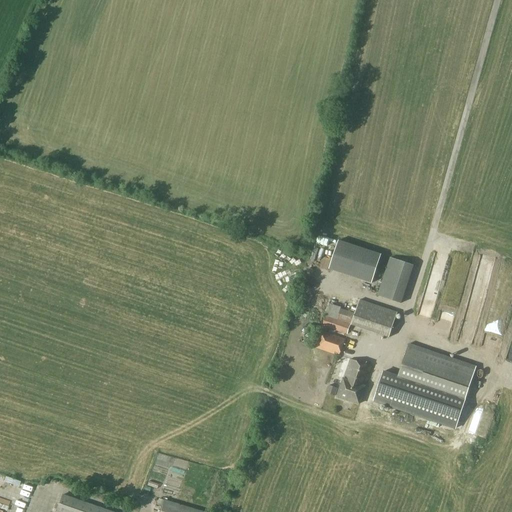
[(330,271),(372,284),(381,256),(339,242),(330,271)]
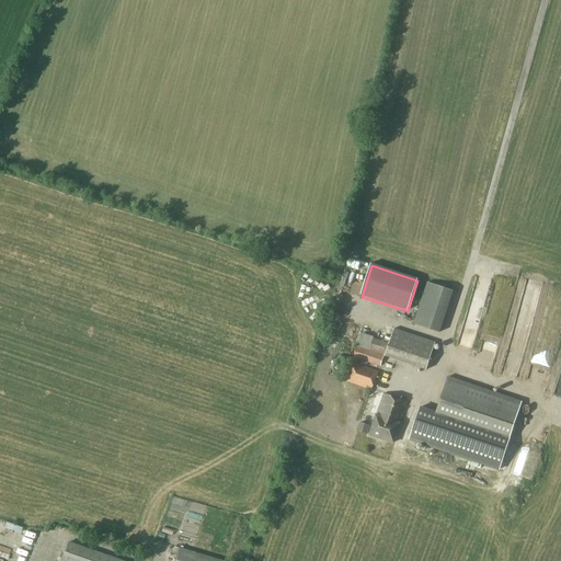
[(439,333),(454,290),(428,282),(415,324),(439,333)]
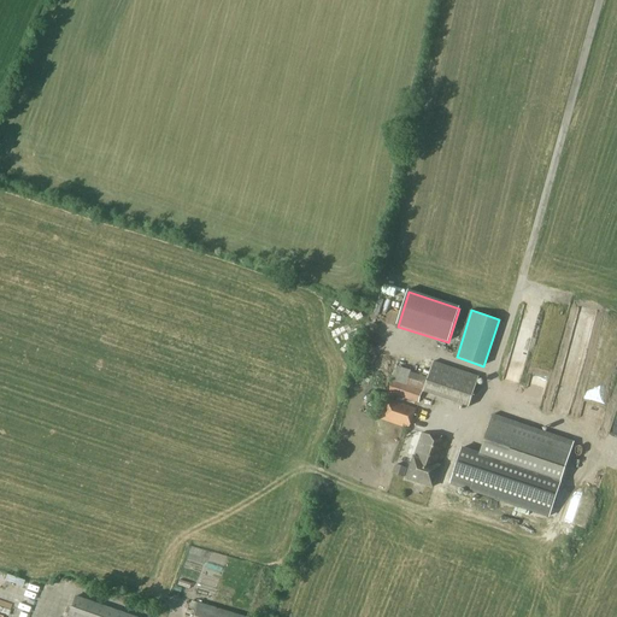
[(595,368),(611,371),(613,363),(599,358),(595,368)]
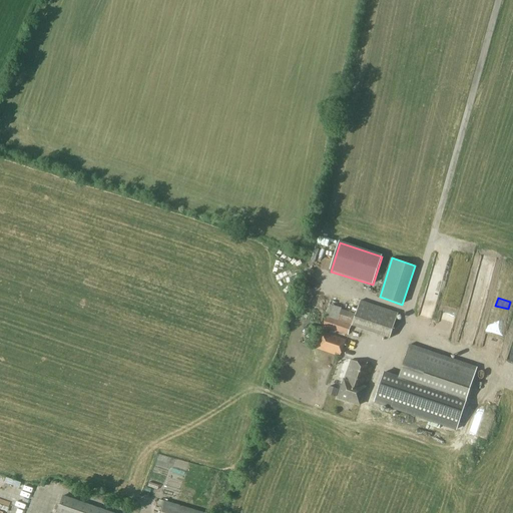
[(391,337),(398,315),(362,303),(358,315),(343,311),(339,322),(327,318),(324,326),(348,334),(352,324),(391,337)]
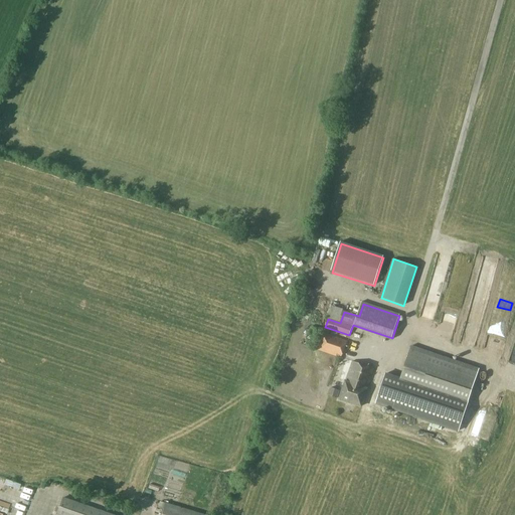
[(341,356),(346,341),(323,333),(318,348),(341,356)]
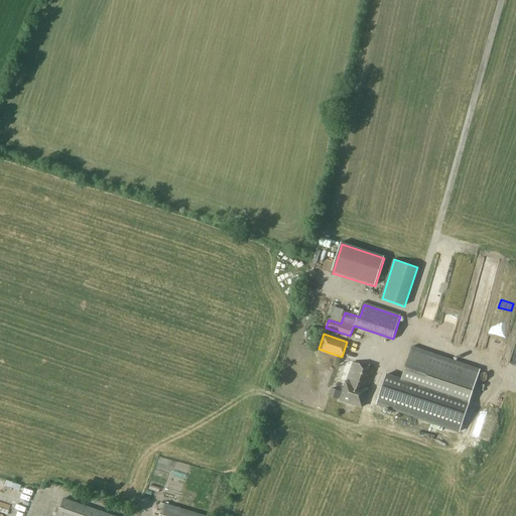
[(468,403),(480,370),(413,347),(401,381),(468,403)]
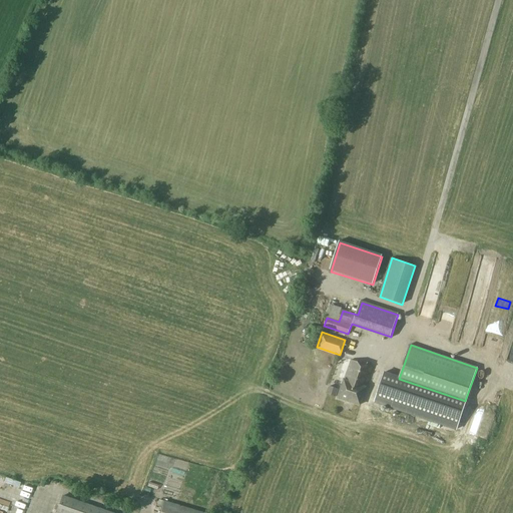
[(344,347),(342,355),(351,358),(353,350),(344,347)]
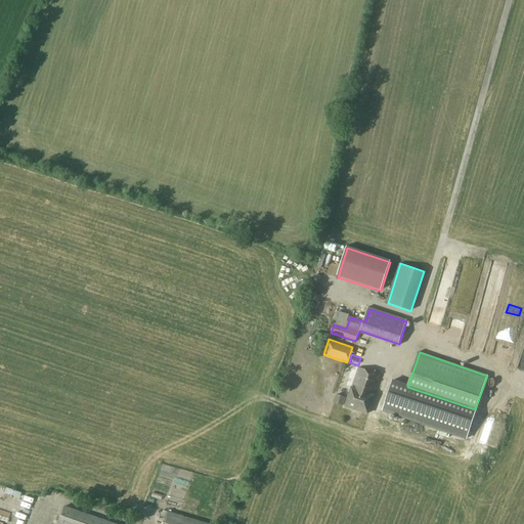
[(349,384),(355,365),(347,363),(341,382),(349,384)]
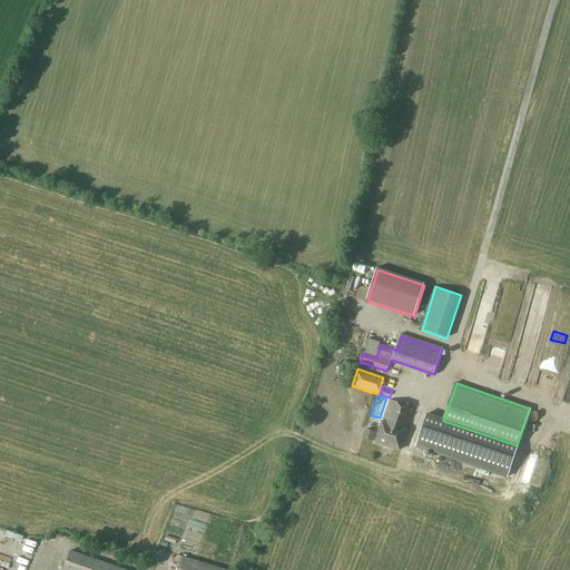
[(400,450),(406,430),(414,409),(390,400),(382,421),(380,429),(375,442),(400,450)]
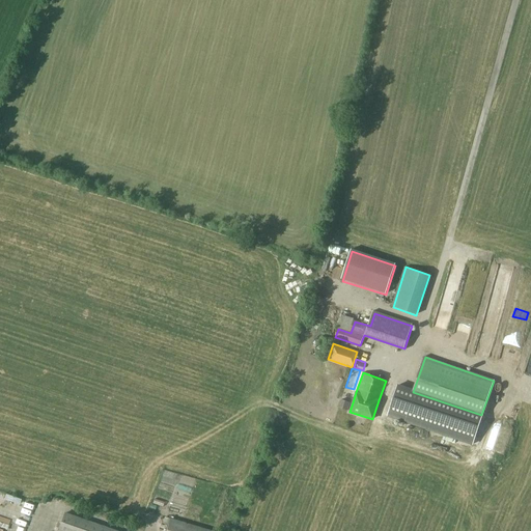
[(473,442),(481,415),(402,389),(394,415),(473,442)]
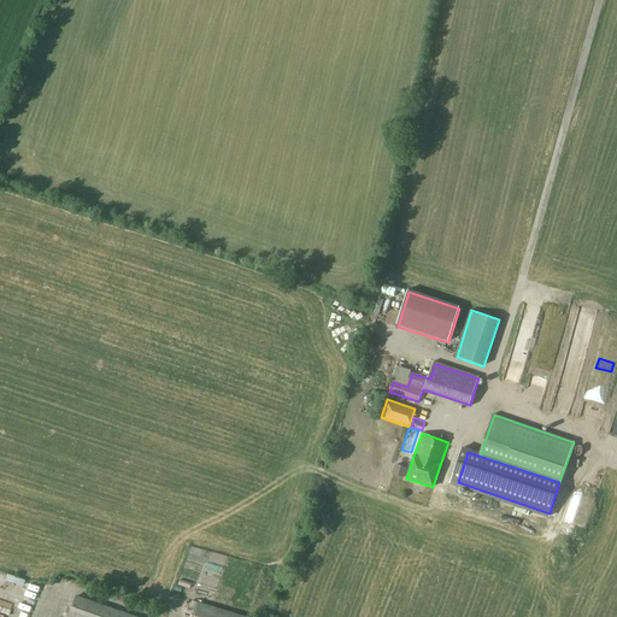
[(403,477),(406,468),(397,464),(393,472),(403,477)]
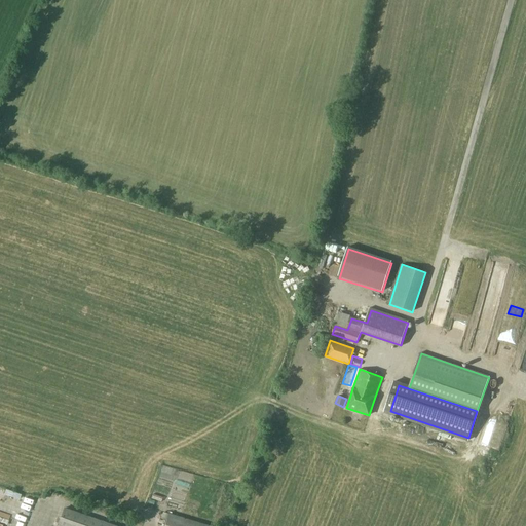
[(33,515),(42,511),(40,504),(31,509),(33,515)]
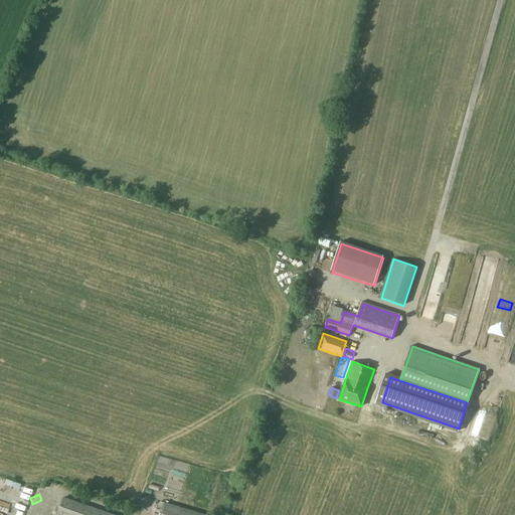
[(149,508),(150,498),(143,497),(141,506),(149,508)]
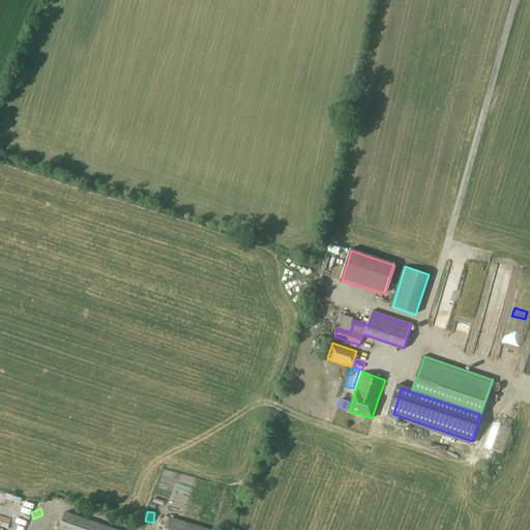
[(113,529),(64,512),(57,529),(113,529)]
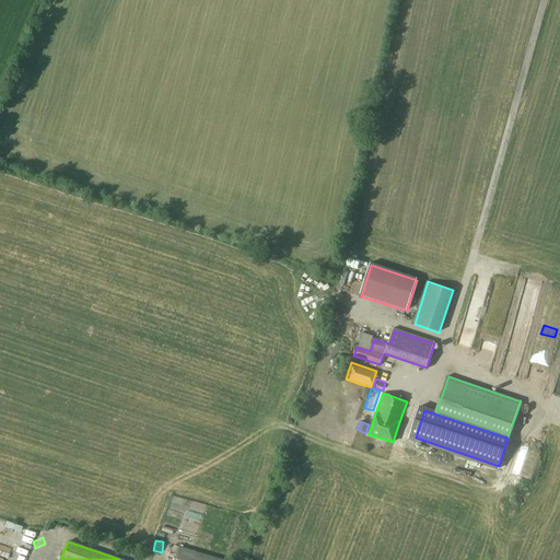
[(218,559),(179,548),(179,547),(174,546),(173,551),(178,553),(175,559),(218,559)]
